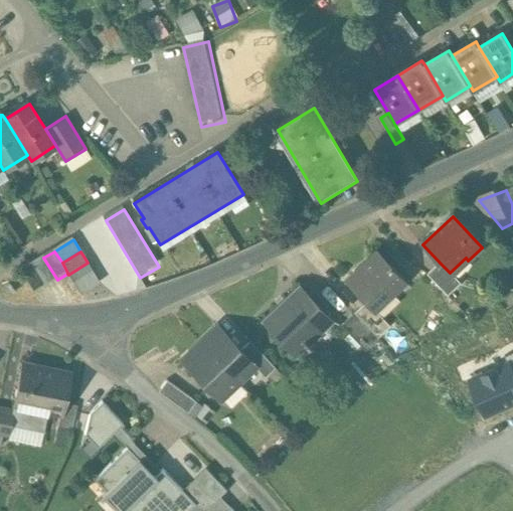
[(374,253),(345,282),(365,303),(372,310),(401,282),(374,253)]
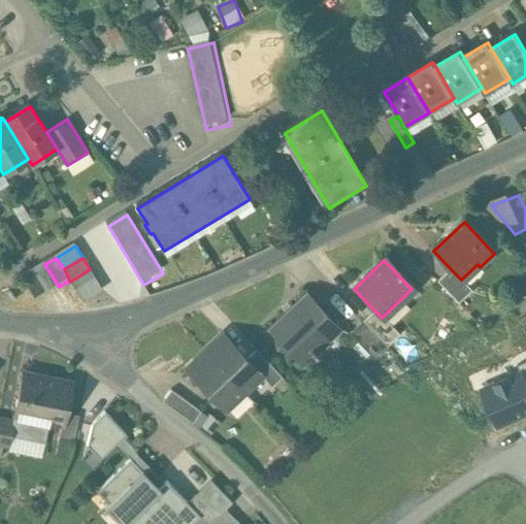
[(59,287),(44,264),(33,271),(47,294),(59,287)]
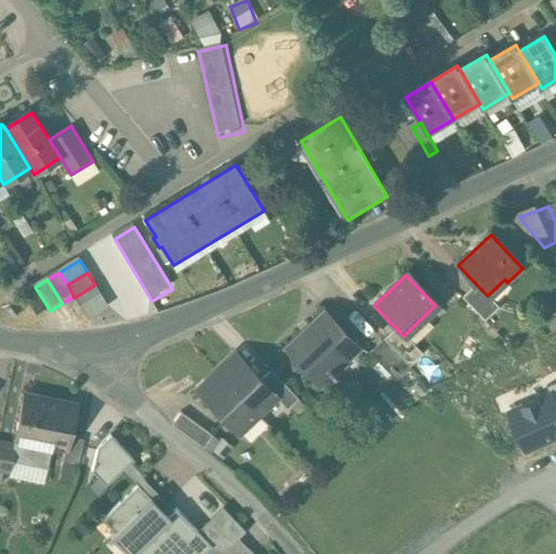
[(95,285),(74,298),(81,310),(103,298),(95,285)]
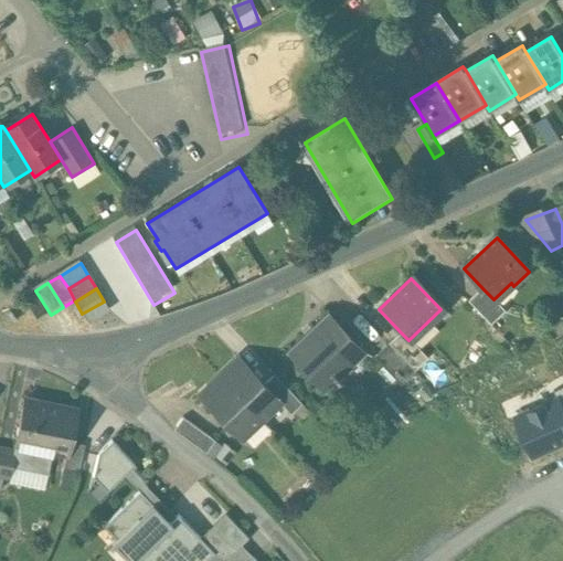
[(484,289),(470,303),(494,327),(507,314),(494,299),(484,289)]
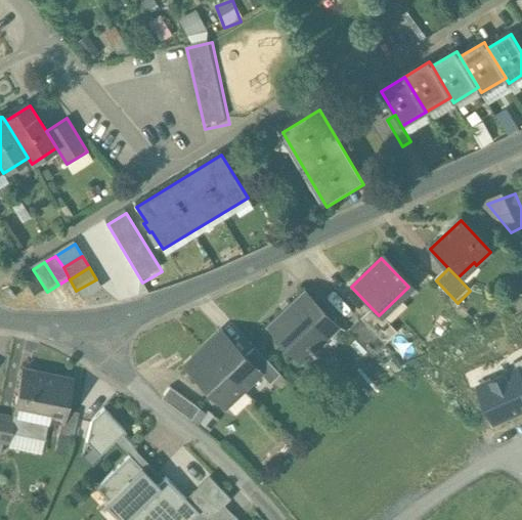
[(47,292),(33,269),(22,276),(35,299),(47,292)]
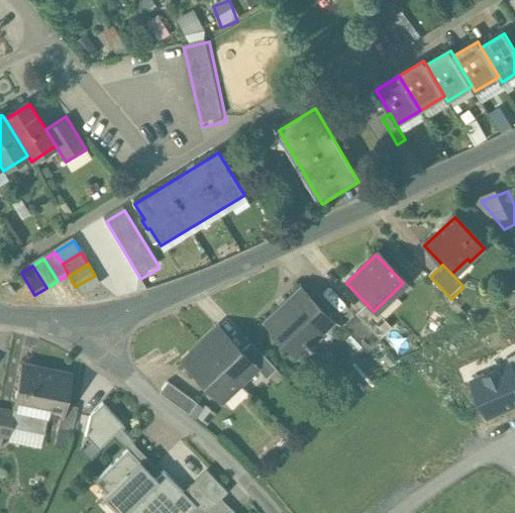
[(95,276),(75,287),(83,299),(102,288),(95,276)]
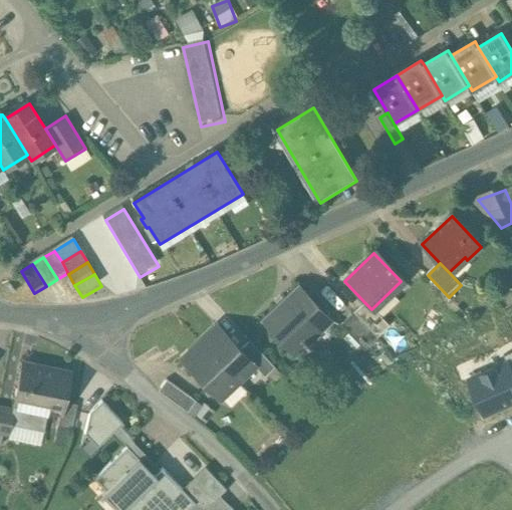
[(297,287),(260,323),(293,358),(331,323),(297,287)]
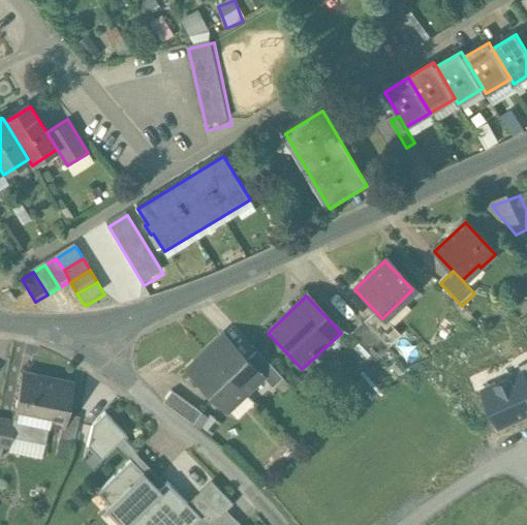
[(400,337),(382,318),(375,311),(349,336),(374,362),(400,337)]
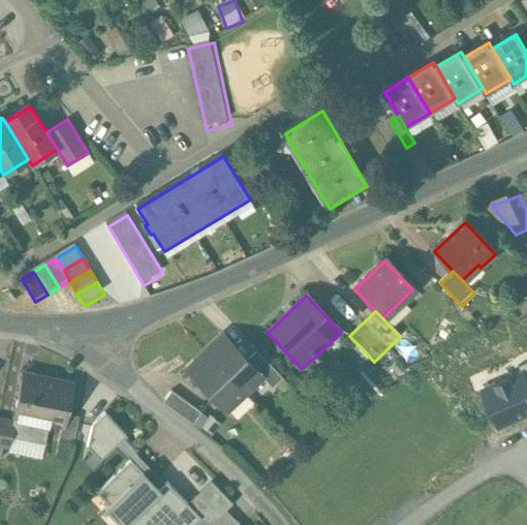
[(249,363),(224,338),(207,354),(246,397),(264,380),(265,379),(249,363)]
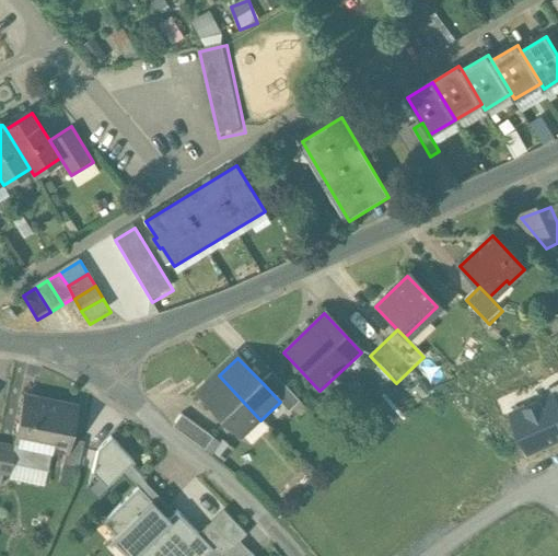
[(301,404),(274,374),(264,384),(280,402),(279,403),(290,414),(301,404)]
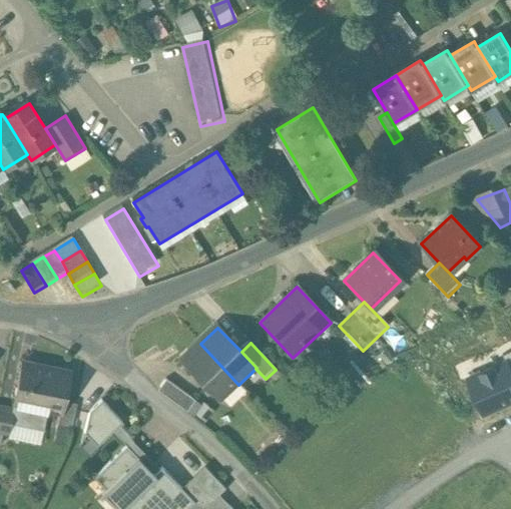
[(238,385),(200,344),(183,360),(221,401),(238,385)]
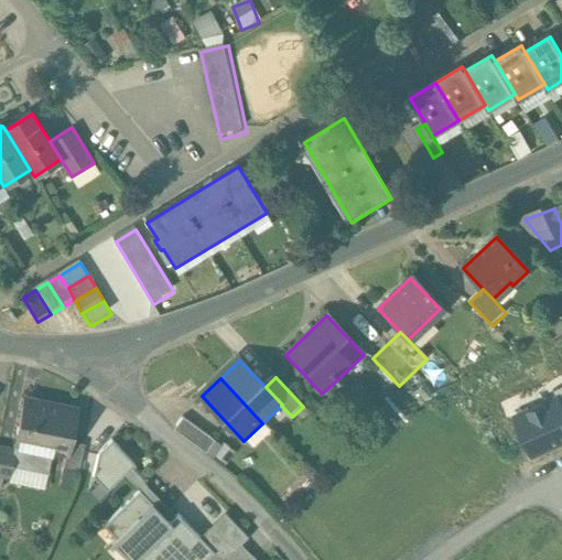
[(558,398),(514,417),(533,461),(561,448),(561,390),(555,394),(558,398)]
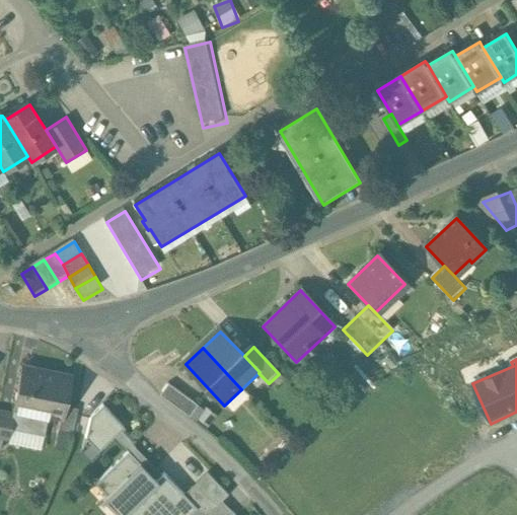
[(34,373),(23,370),(15,410),(16,410),(14,417),(15,418),(12,432),(46,439),(50,417),(63,420),(64,420),(72,381),(48,375),(48,373),(35,370),(34,373)]
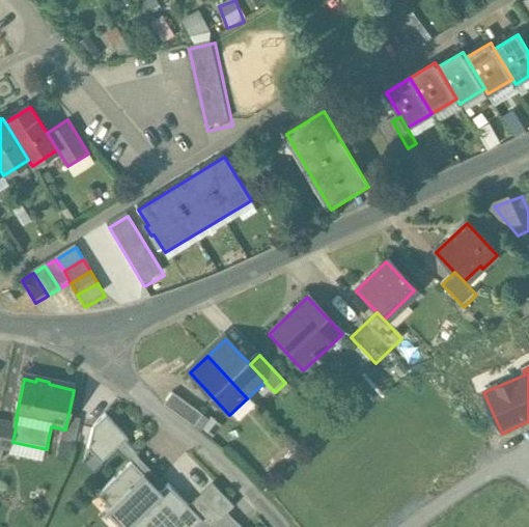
[(203,417),(173,395),(165,407),(195,428),(203,417)]
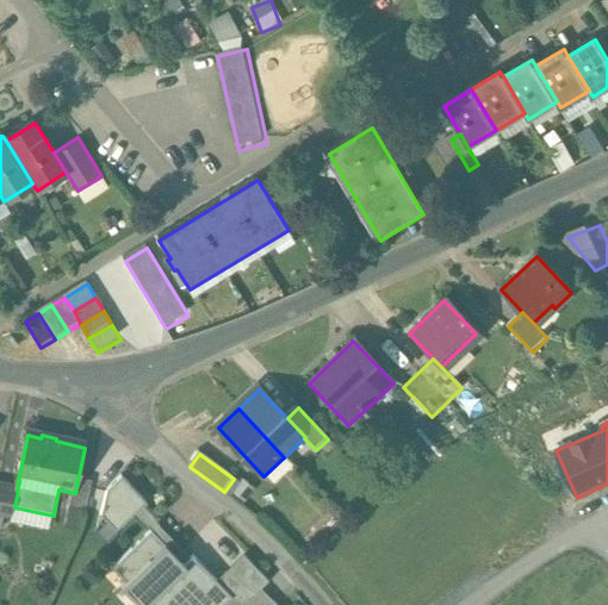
[(93,484),(78,480),(75,493),(74,493),(70,509),(87,512),(93,484)]
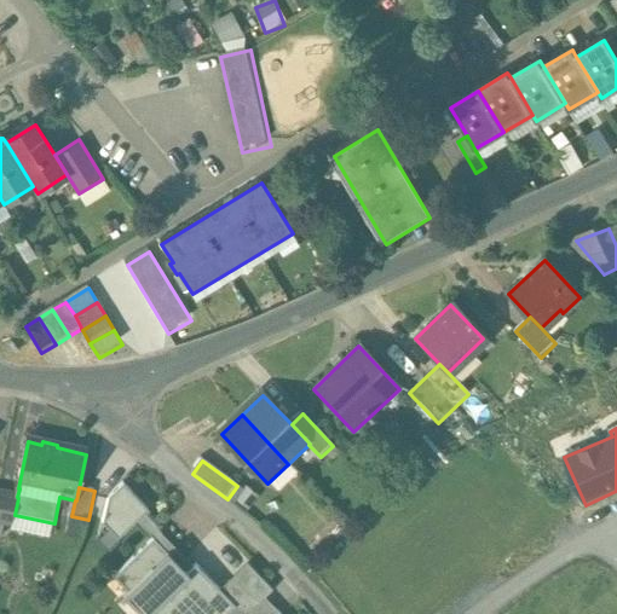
[(18,498),(0,493),(0,523),(12,527),(15,515),(18,498)]
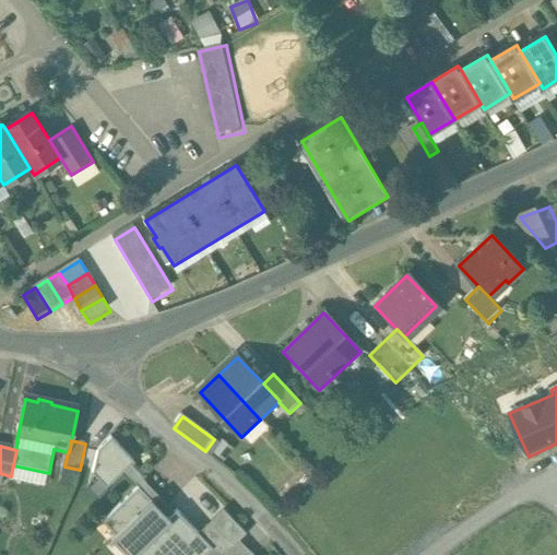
[(177,512),(169,520),(140,489),(105,523),(134,554),(137,554),(143,548),(150,554),(205,554),(212,548),(177,512)]
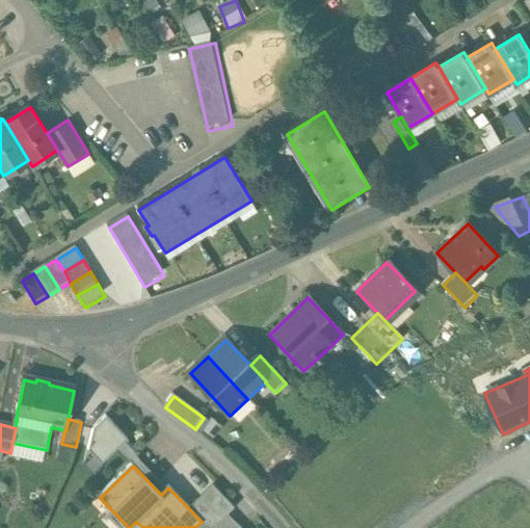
[(226,513),(211,527),(239,527),(226,513)]
